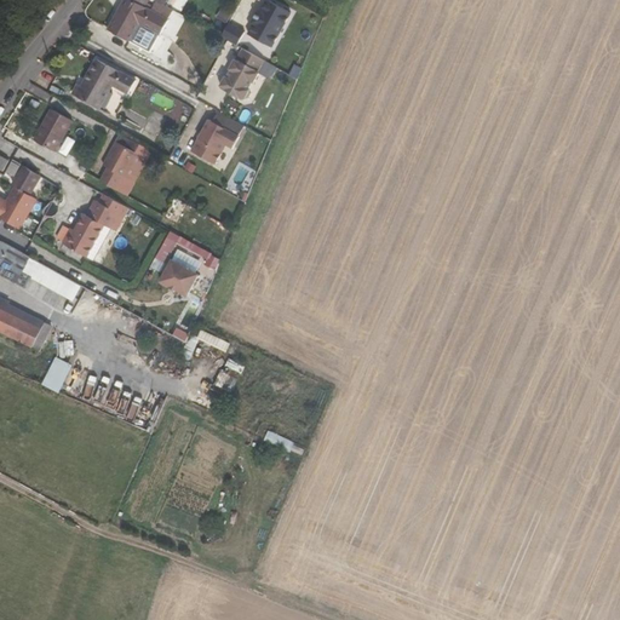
[(126,0),(108,33),(147,53),(155,36),(158,36),(167,21),(166,19),(172,9),(164,5),(161,4),(156,0),(150,11),(143,7),(147,0),(126,0)]
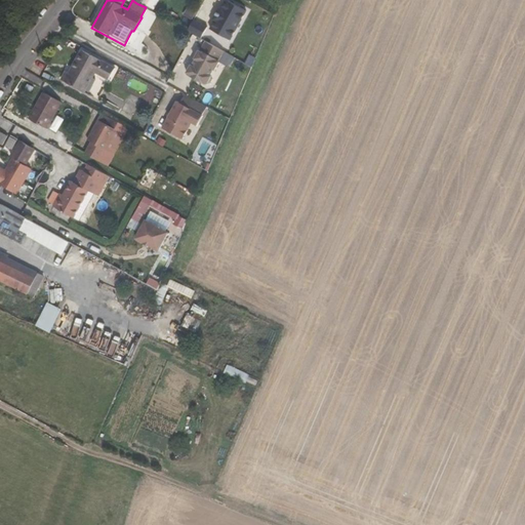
[(131,0),(124,0),(121,6),(127,9),(132,0),(131,0)]
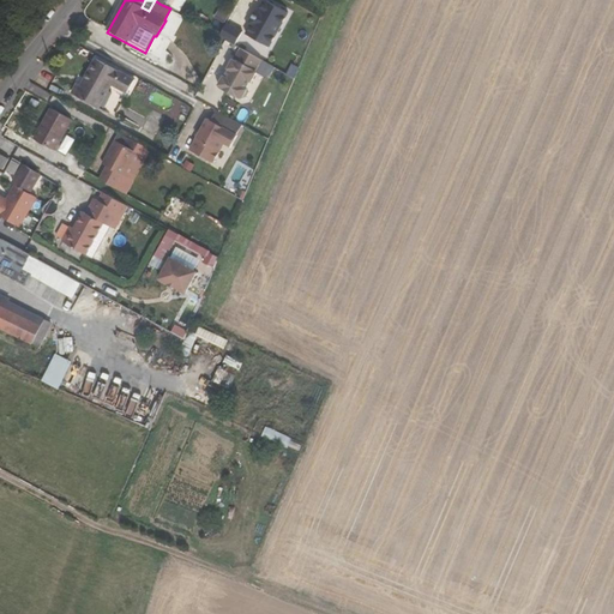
[(270,48),(290,14),(266,0),(260,11),(258,10),(251,23),(253,24),(247,34),(270,48)]
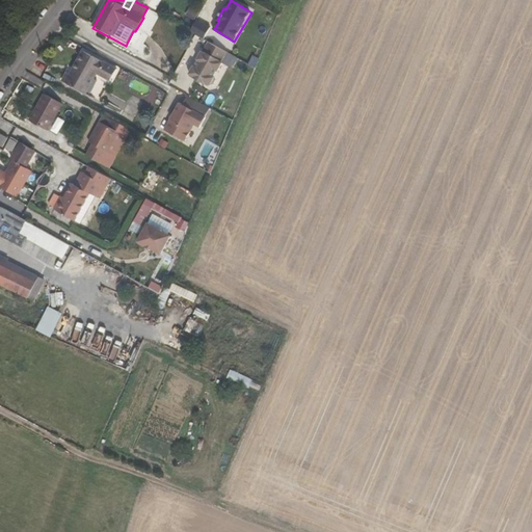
[(184,16),(193,21),(198,11),(189,6),(184,16)]
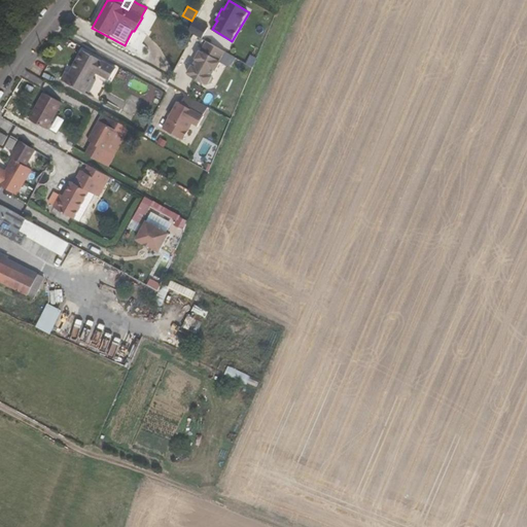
[(188,31),(202,38),(208,27),(195,20),(188,31)]
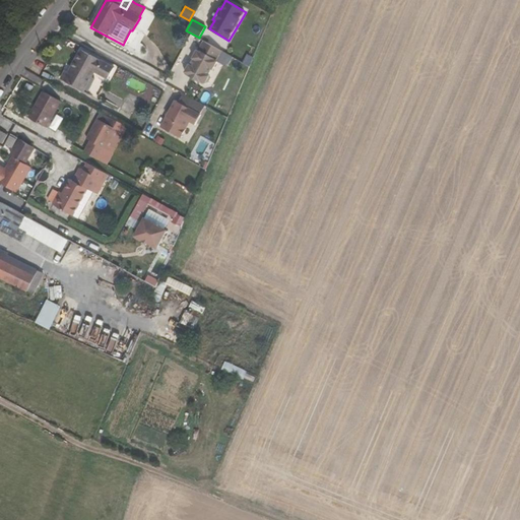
[(221,51),(203,41),(198,51),(197,50),(192,58),(193,58),(190,64),(189,64),(185,71),(186,72),(185,73),(203,83),(203,82),(204,83),(208,82),(210,78),(209,75),(208,74),(211,68),(212,69),(217,61),(216,61),(221,51)]
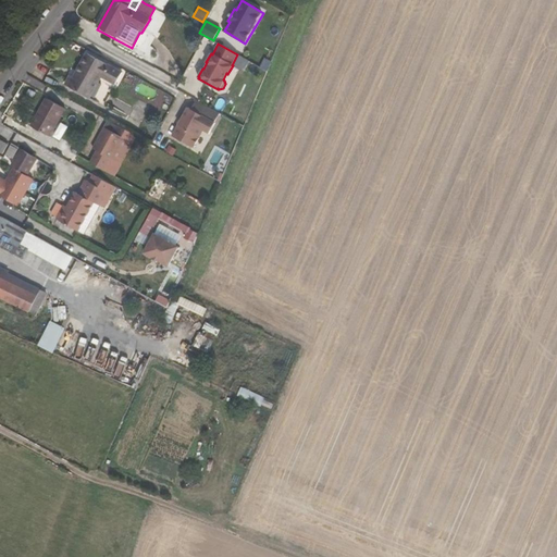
[(123,72),(88,52),(74,77),(71,75),(65,85),(91,98),(103,76),(116,84),(123,72)]
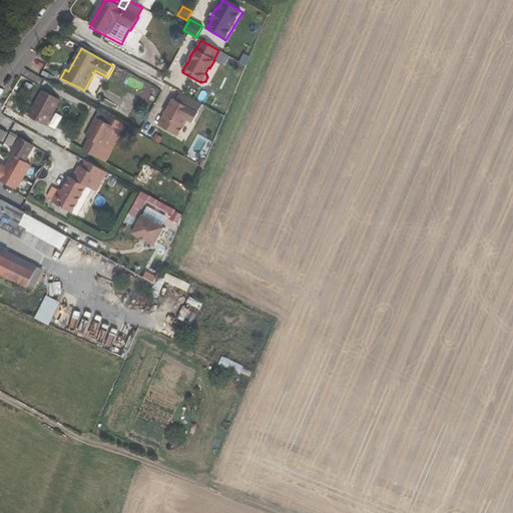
[(29,113),(47,123),(60,99),(42,89),(29,113)]
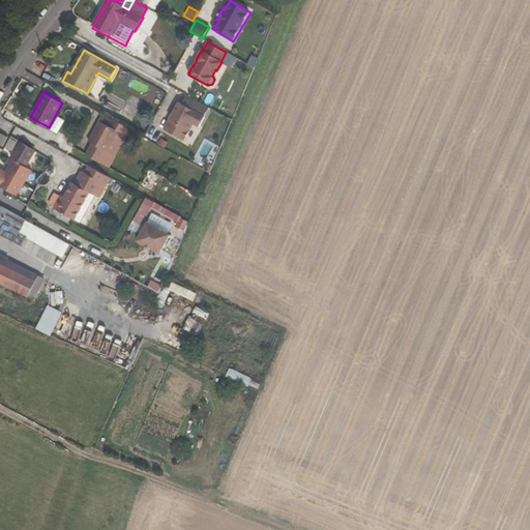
[(209,107),(186,94),(182,102),(179,101),(165,128),(182,139),(182,138),(185,138),(188,130),(187,127),(192,121),(200,125),(205,116),(204,115),(209,107)]
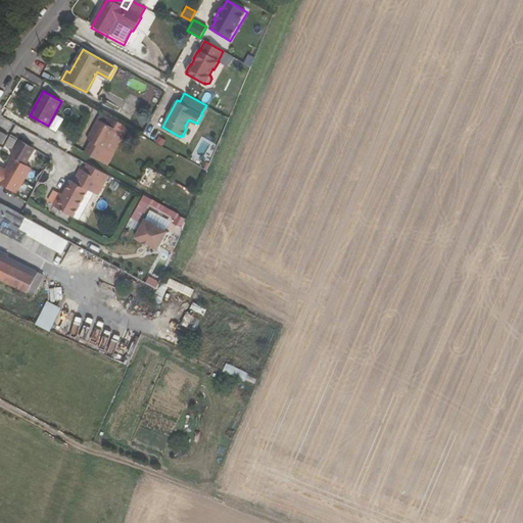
[(88,139),(105,149),(116,129),(99,119),(88,139)]
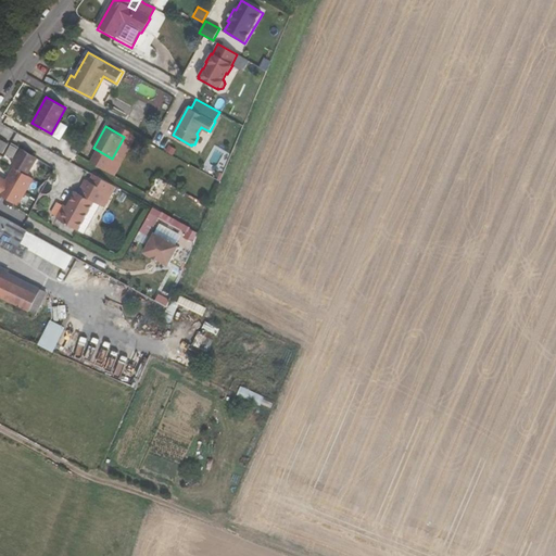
[(0,176),(0,193),(17,204),(34,177),(28,174),(38,158),(22,148),(12,164),(14,166),(10,174),(11,175),(8,180),(0,176)]
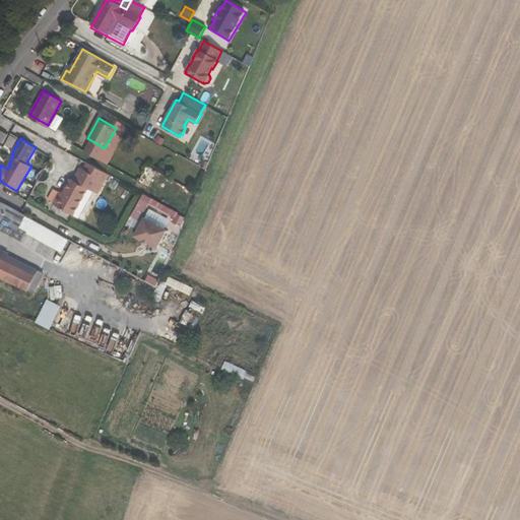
[(88,161),(83,170),(101,179),(105,171),(88,161)]
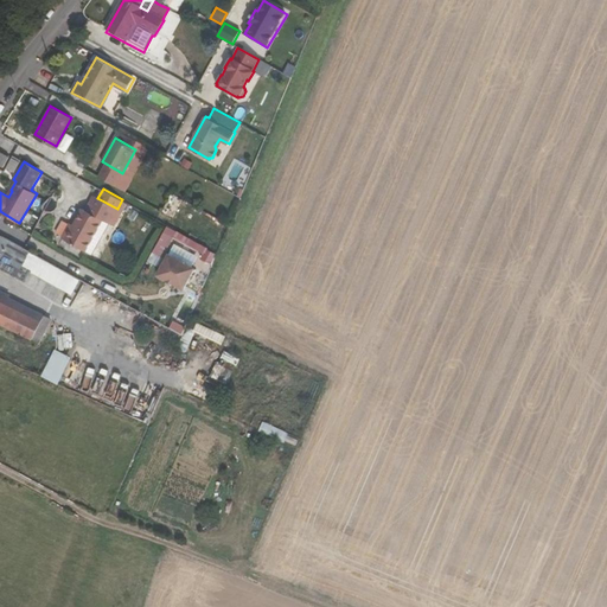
[(62,240),(93,255),(103,234),(97,230),(103,221),(109,224),(117,209),(97,198),(95,196),(87,211),(83,209),(75,225),(71,231),(68,229),(62,240)]
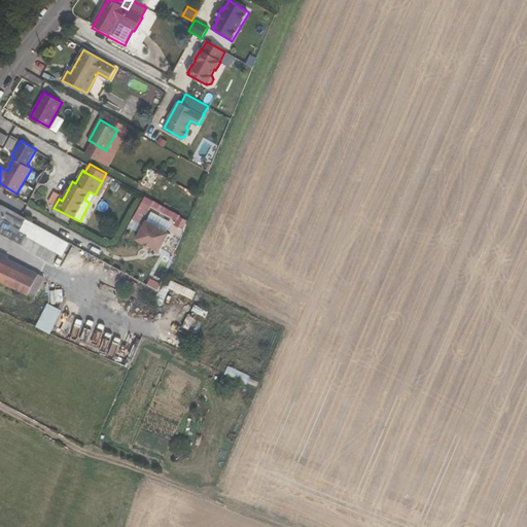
[(102,181),(95,195),(100,197),(111,175),(106,173),(102,181)]
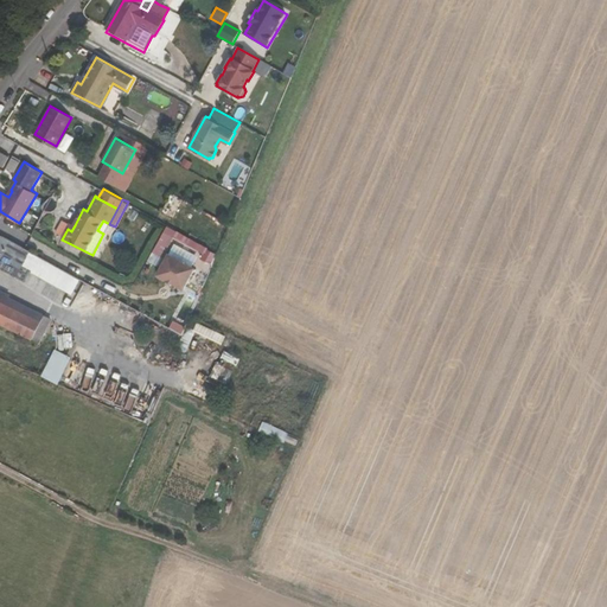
[(103,221),(97,230),(103,234),(109,224),(103,221)]
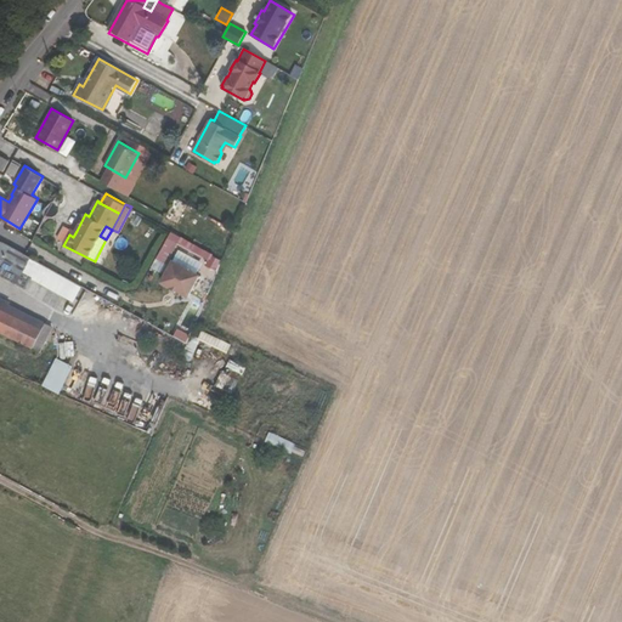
[(167,265),(181,238),(170,232),(156,260),(167,265)]
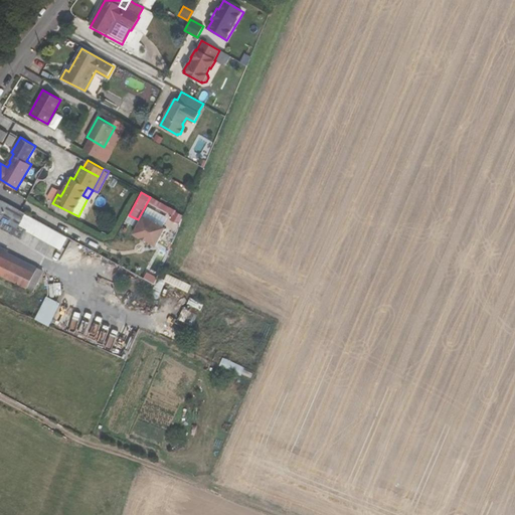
[(0,198),(0,222),(15,230),(19,224),(25,212),(21,210),(0,198)]
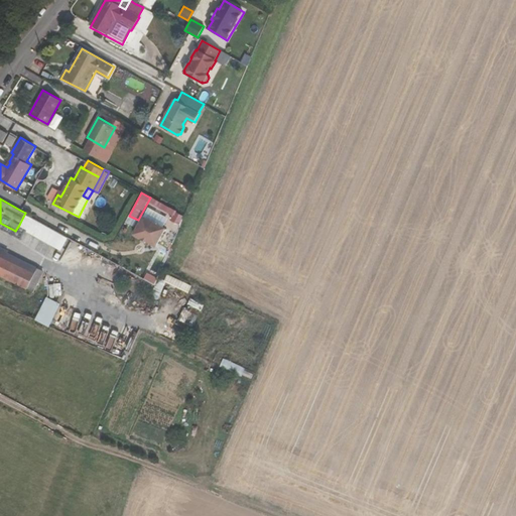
[(149,206),(135,233),(157,244),(167,226),(160,223),(165,214),(149,206)]
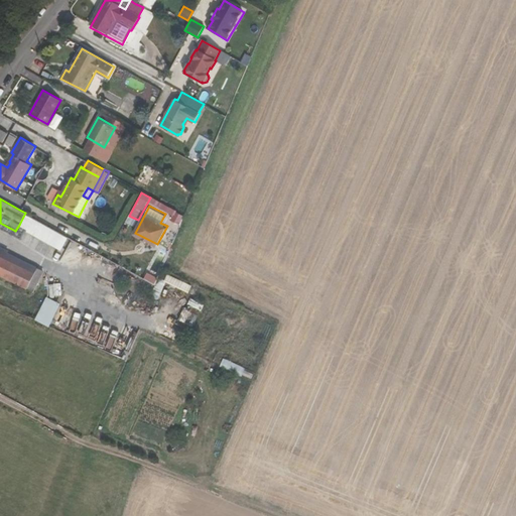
[(19,225),(26,229),(33,218),(25,213),(19,225)]
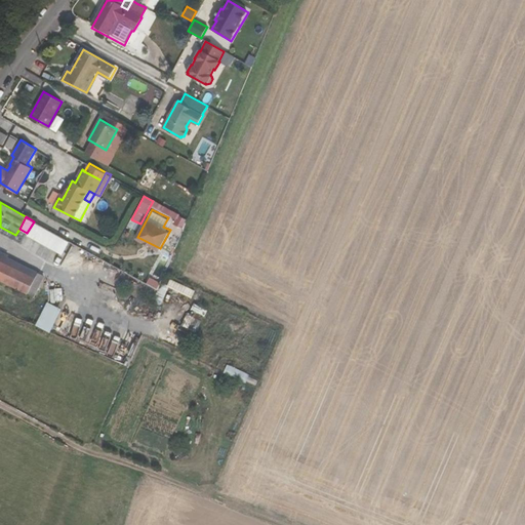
[(38,239),(45,228),(34,221),(27,233),(38,239)]
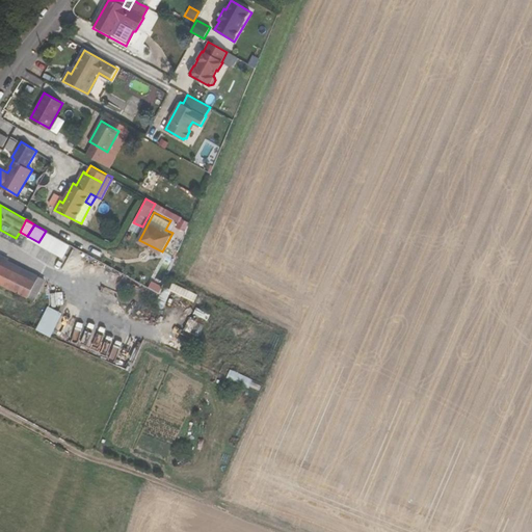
[(37,275),(0,255),(0,281),(27,295),(37,275)]
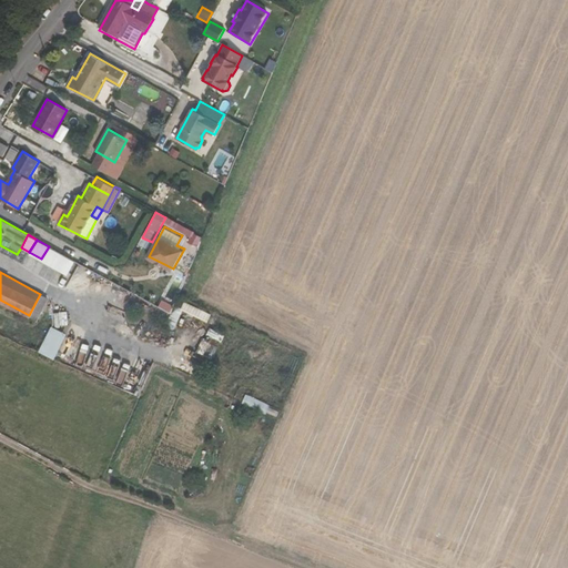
[(40,354),(56,361),(67,334),(51,327),(40,354)]
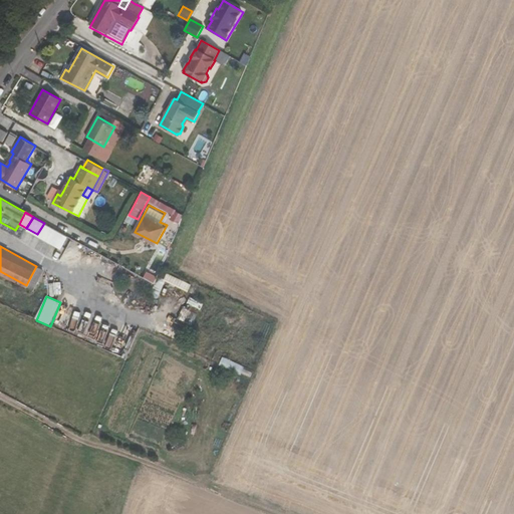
[(220,365),(240,373),(243,365),(223,358),(220,365)]
